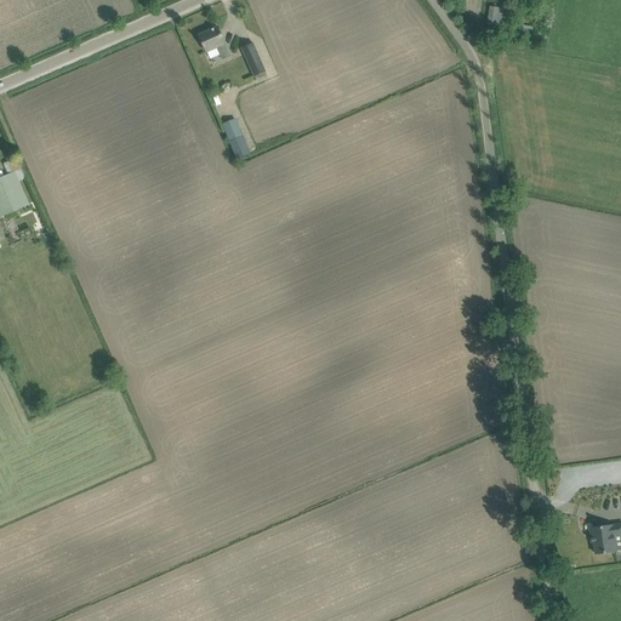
[(500,28),(503,9),(489,6),(485,24),(500,28)]
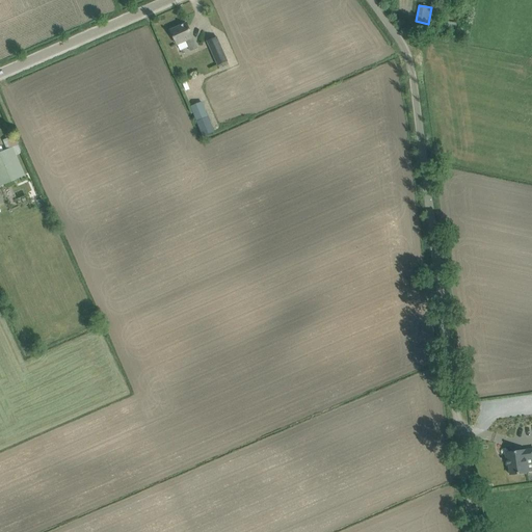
[(193,37),(191,33),(187,24),(170,30),(178,45),(186,41),(190,51),(197,48),(192,37),(193,37)]
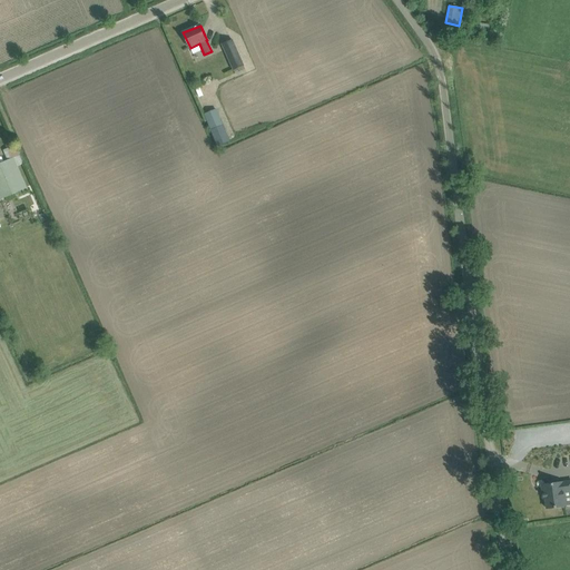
[(234,71),(244,66),(232,40),(222,45),(234,71)]
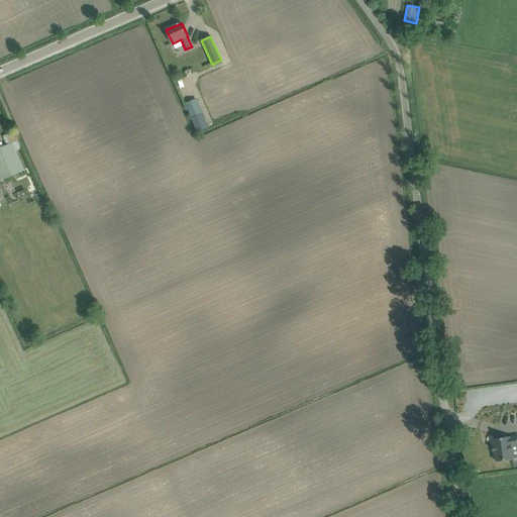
[(197,102),(187,107),(199,132),(208,128),(197,102)]
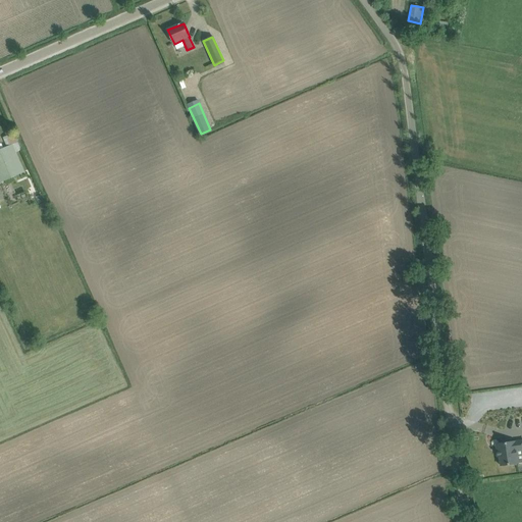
[(16,152),(20,150),(13,133),(3,138),(7,147),(0,150),(0,184),(24,172),(16,152)]
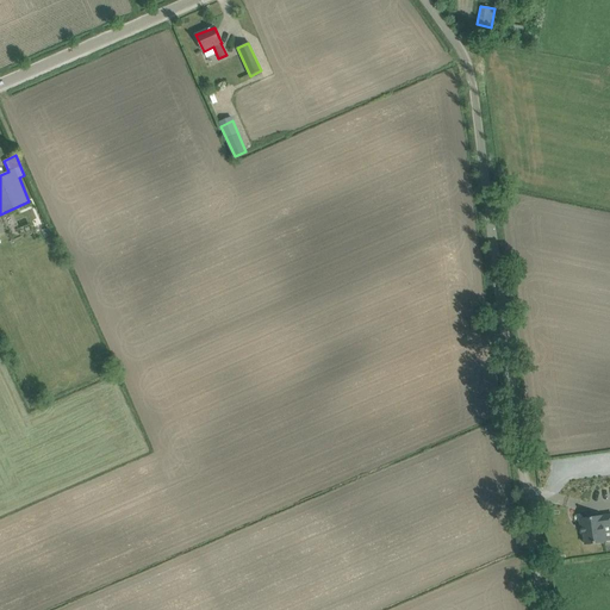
[(26,247),(36,247),(37,236),(27,235),(26,247)]
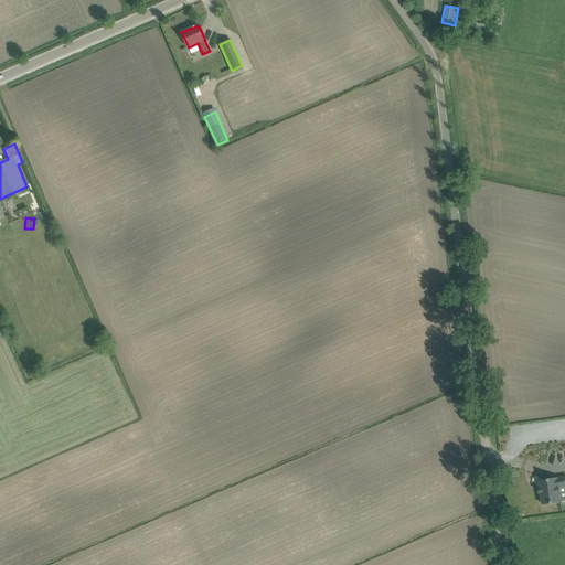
[(541,494),(542,504),(564,501),(564,477),(557,478),(536,481),(539,493),(539,494),(541,494)]
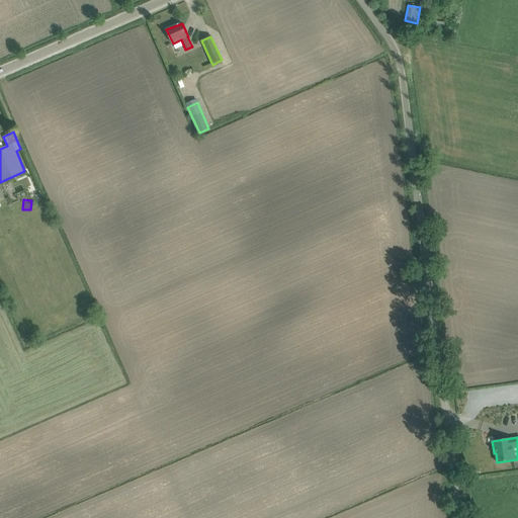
All buildings are outlined.
